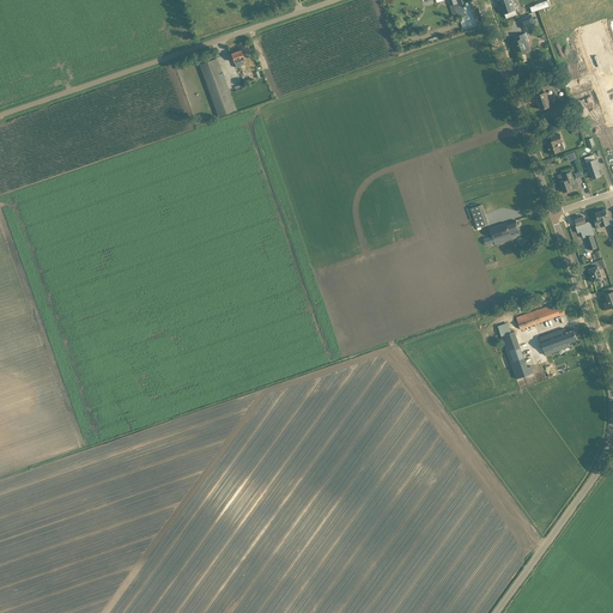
[(496,0),(499,10),(501,8),(503,14),(505,13),(507,18),(507,19),(517,16),(517,14),(516,14),(511,0),(496,0)]
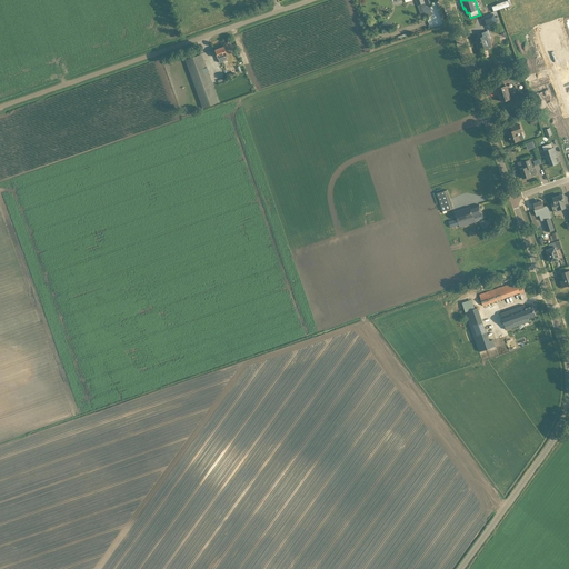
[(509,0),(497,5),(491,7),(493,11),(500,9),(510,6),(509,0)]
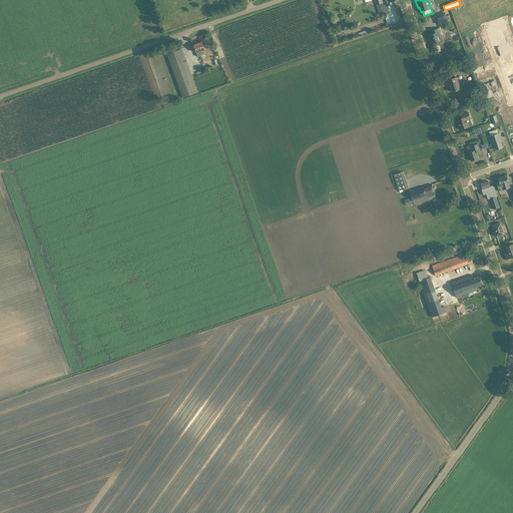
[(445,12),(434,16),(437,24),(448,20),(445,12)]
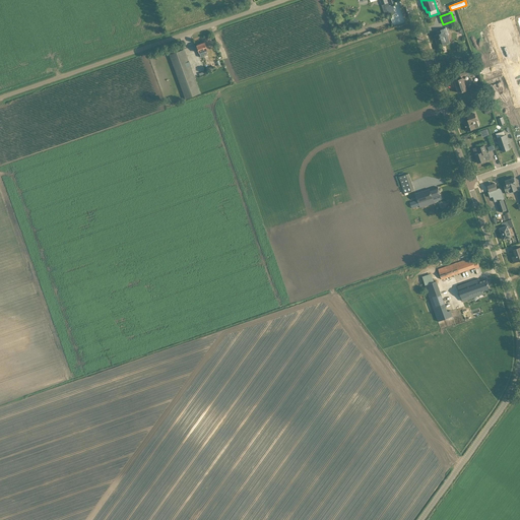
[(358,24),(352,19),(348,22),(353,28),(358,24)]
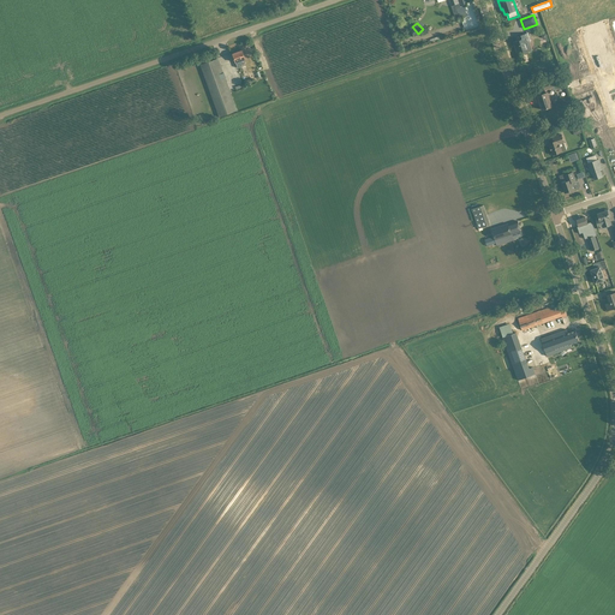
[(577,31),(562,36),(574,71),(578,70),(587,66),(577,31)]
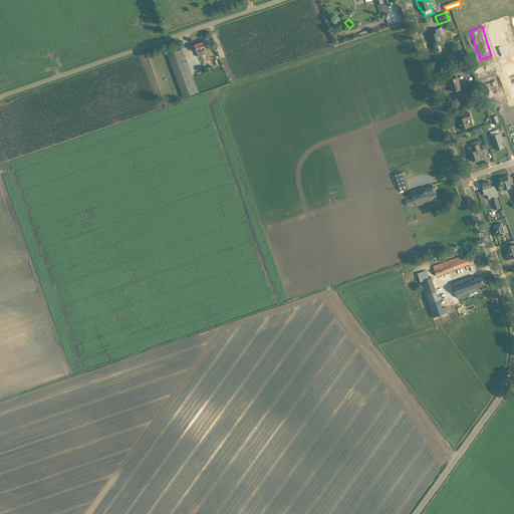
[(441,28),(439,28),(434,30),(435,33),(430,35),(433,43),(441,40),(439,36),(443,34),(441,28)]
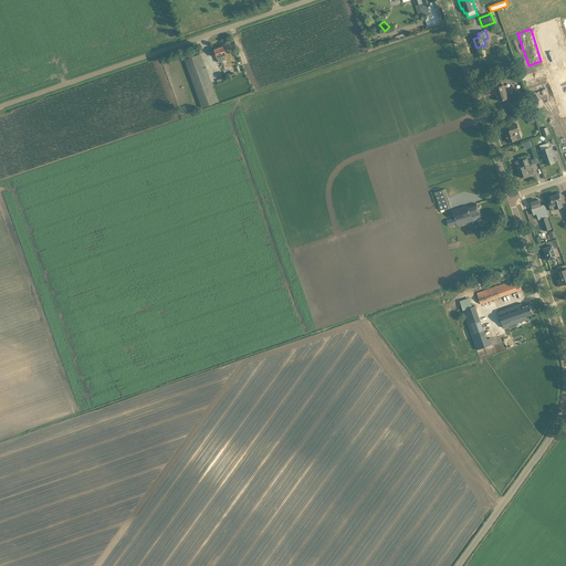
[(213,50),(216,54),(218,62),(227,60),(224,52),(222,46),(213,50)]
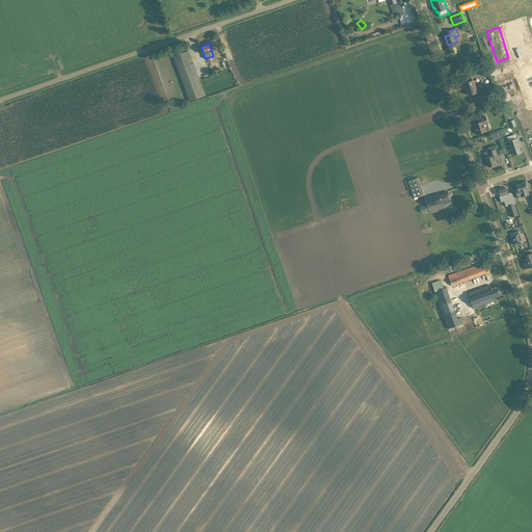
[(205,95),(200,79),(189,51),(173,56),(189,101),(205,95)]
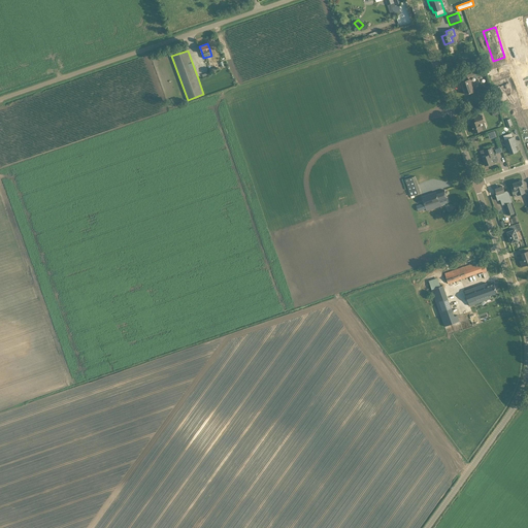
[(467,77),(476,74),(474,68),(465,72),(467,77)]
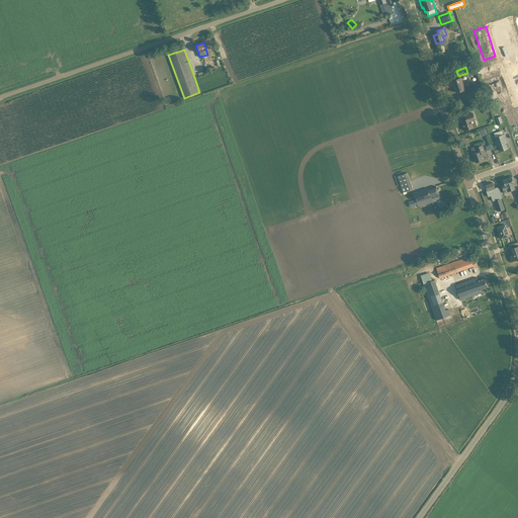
[(456,92),(461,91),(465,90),(460,78),(449,82),(450,86),(454,85),(456,92)]
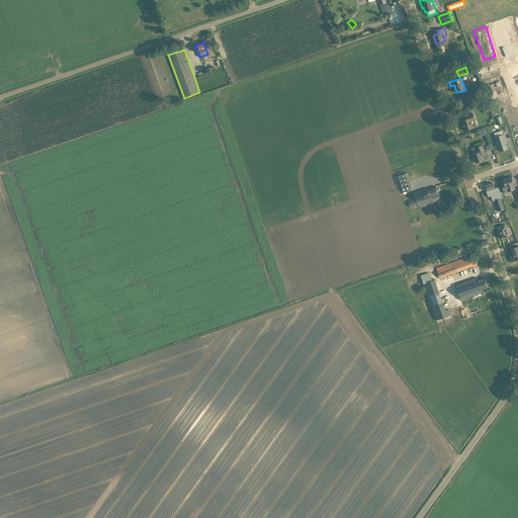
[(503,78),(492,82),(501,110),(504,109),(513,106),(503,78)]
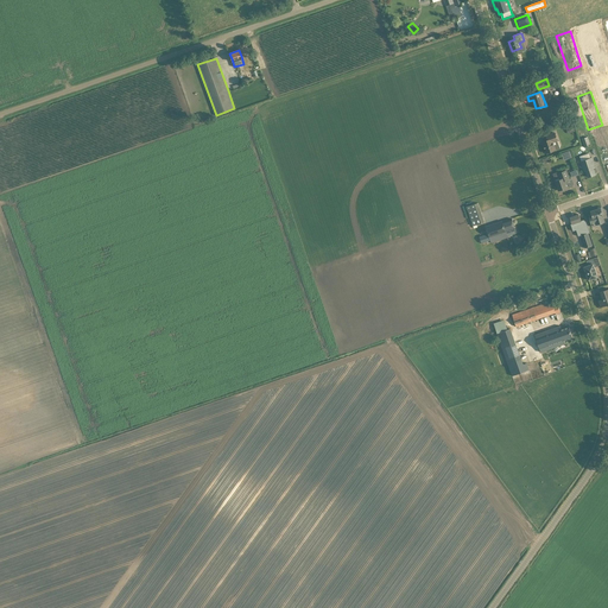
[(561,149),(558,140),(555,133),(551,134),(546,135),(548,140),(543,141),(546,153),(552,151),(561,149)]
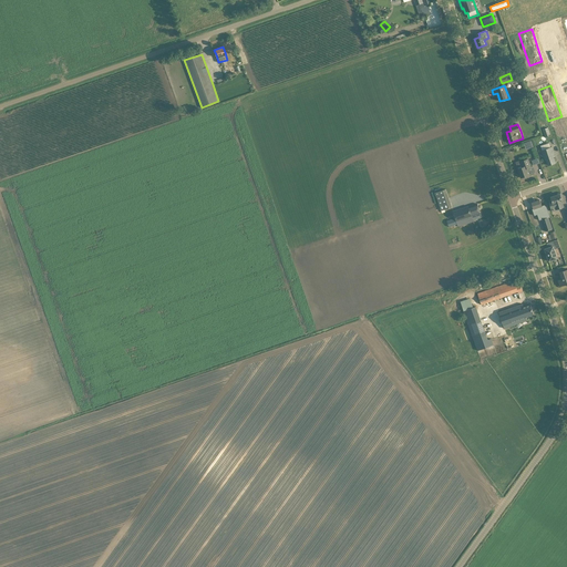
[(555,156),(554,151),(552,146),(542,150),(543,155),(545,160),(546,160),(548,165),(556,163),(554,157),(555,156)]
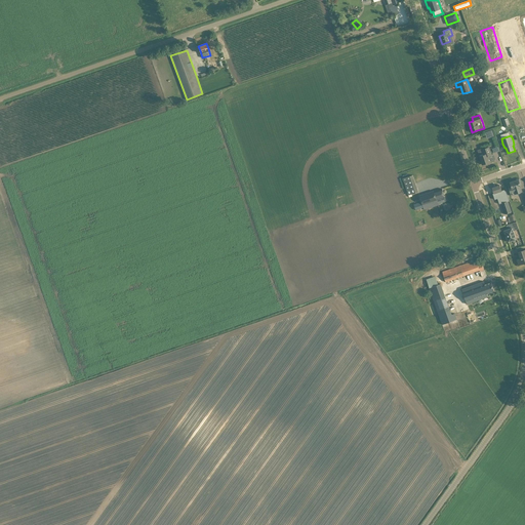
[(488,156),(491,155),(489,147),(484,149),(483,148),(478,150),(483,164),(490,162),(488,156)]
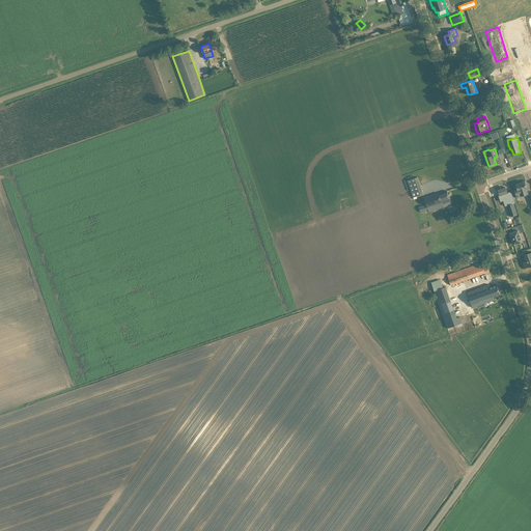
[(408,179),(413,197),(423,194),(418,176),(408,179)]
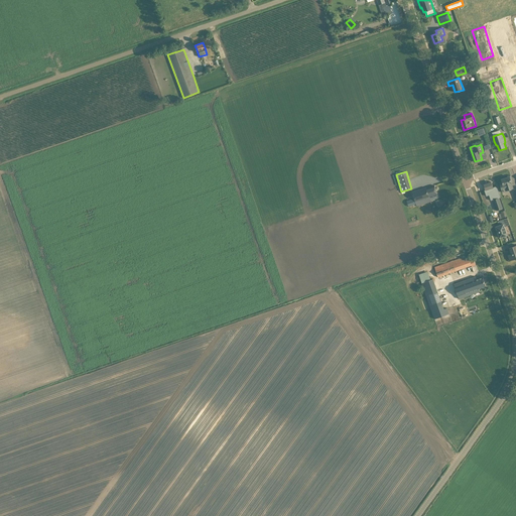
[(502,178),(502,181),(500,181),(502,191),(514,188),(513,184),(512,182),(513,182),(511,175),(502,178)]
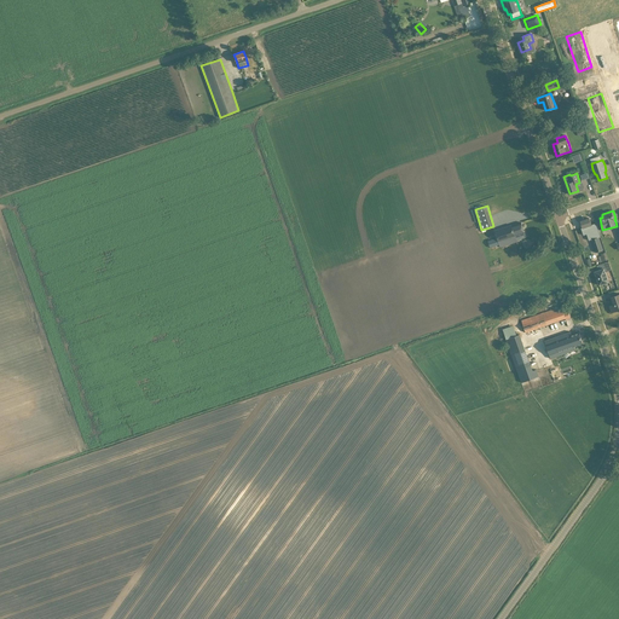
[(590,232),(594,231),(591,225),(589,218),(580,221),(583,229),(588,226),(590,232)]
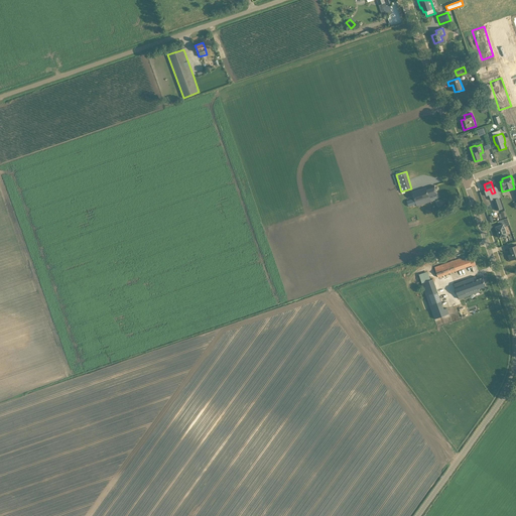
[(424,204),(425,204),(431,202),(429,197),(437,194),(434,185),(426,188),(426,187),(412,192),(414,199),(407,201),(408,207),(416,204),(417,206),(424,204)]
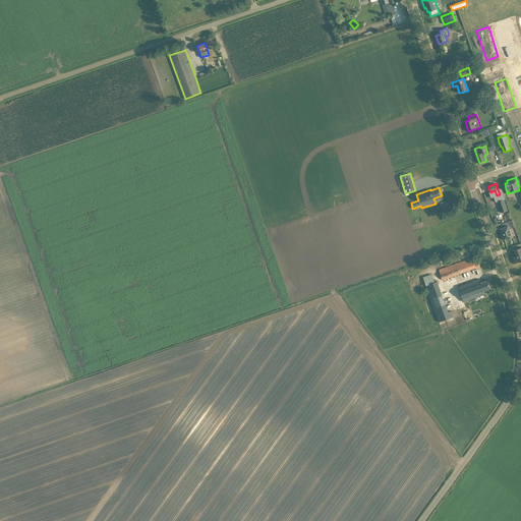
[(504,199),(503,200),(498,201),(502,213),(508,211),(504,199)]
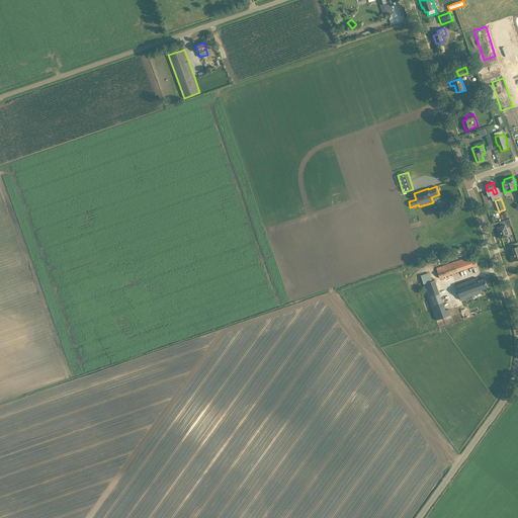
[(510,236),(506,225),(501,226),(498,227),(502,239),(510,236)]
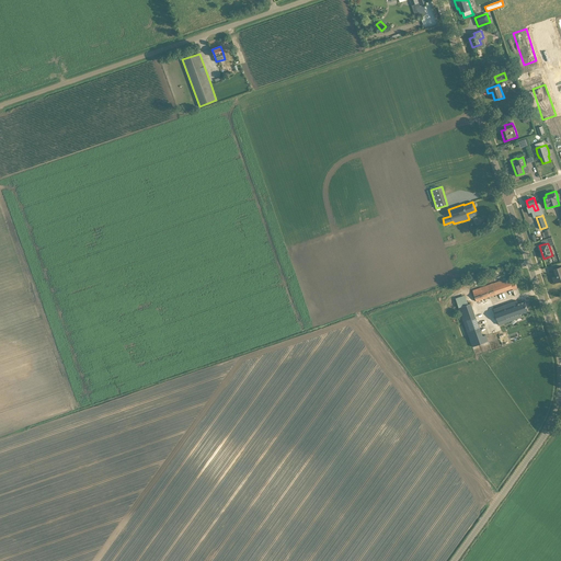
[(482,283),(485,292),(511,283),(507,274),(482,283)]
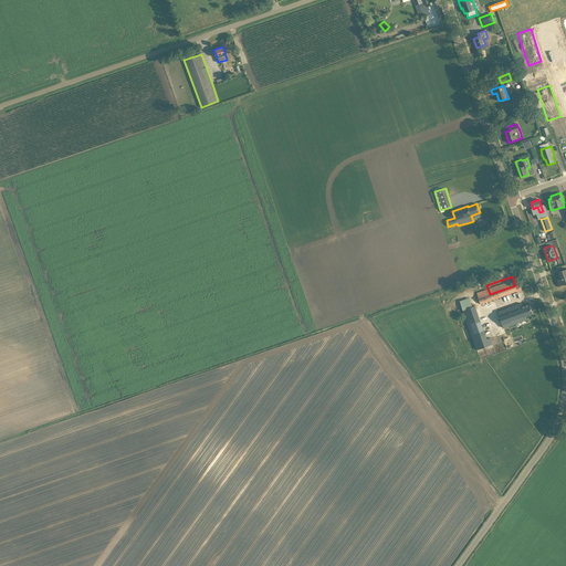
[(462,311),(472,338),(472,339),(485,334),(475,306),(472,307),(469,297),(460,301),(463,311),(462,311)]
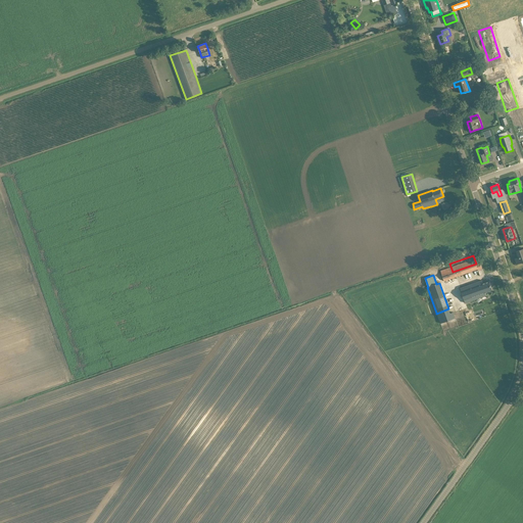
[(482,281),(477,282),(460,288),(466,302),(481,297),(486,295),(485,292),(492,289),(489,281),(483,284),(482,281)]
